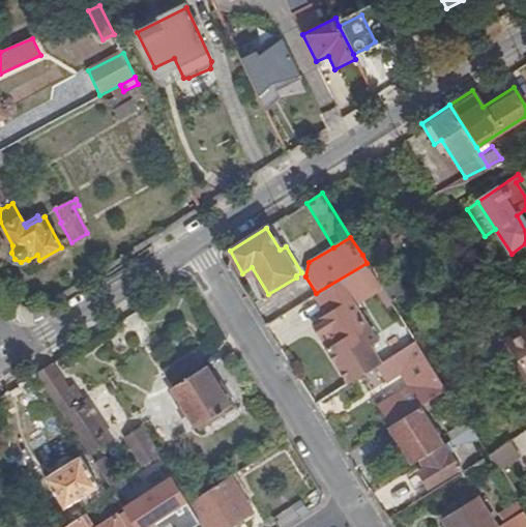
[(383,241),(362,255),(367,263),(380,285),(392,277),(386,268),(397,263),(383,241)]
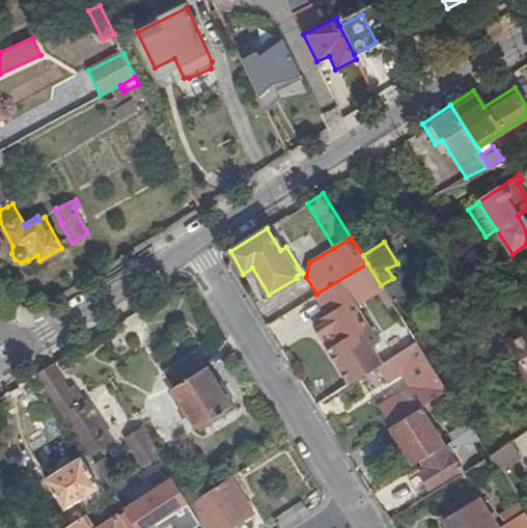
[(316,294),(315,296),(328,313),(317,320),(328,336),(330,335),(335,343),(326,350),(348,384),(378,365),(381,364),(370,346),(378,341),(355,304),(382,287),(381,285),(367,264),(316,294)]
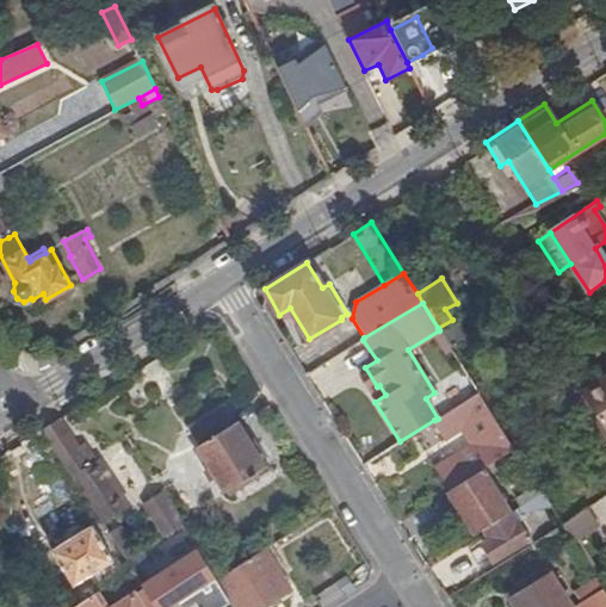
[(377,386),(365,367),(358,372),(370,390),(377,386)]
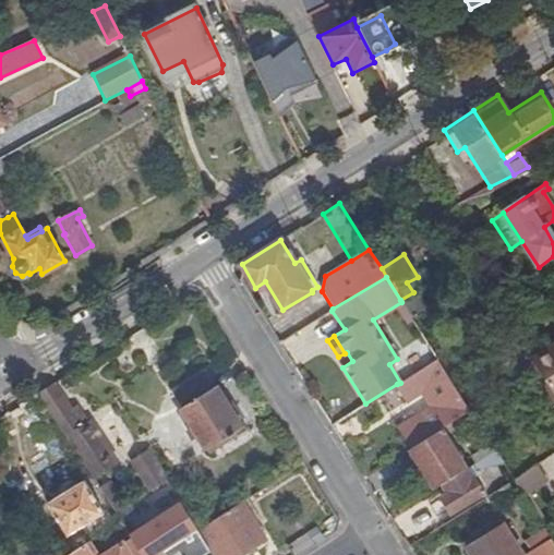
[(553,349),(536,361),(553,390),(553,349)]
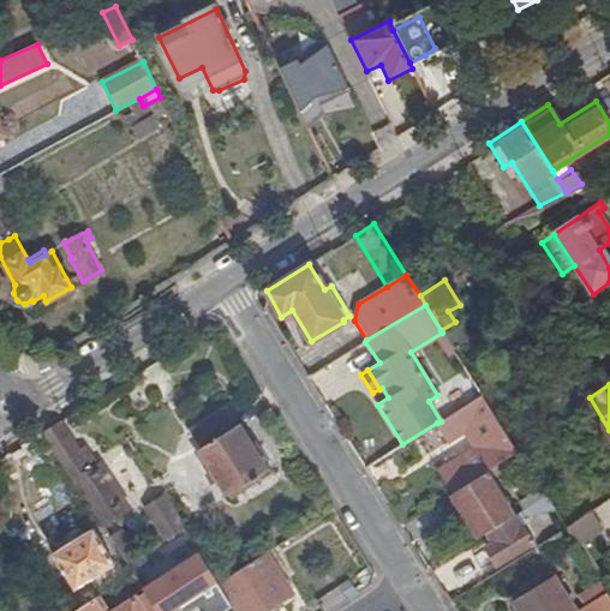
[(484,473),(518,453),(507,435),(500,439),(476,400),(441,421),(437,423),(449,441),(465,430),(476,447),(438,469),(453,492),(484,473)]
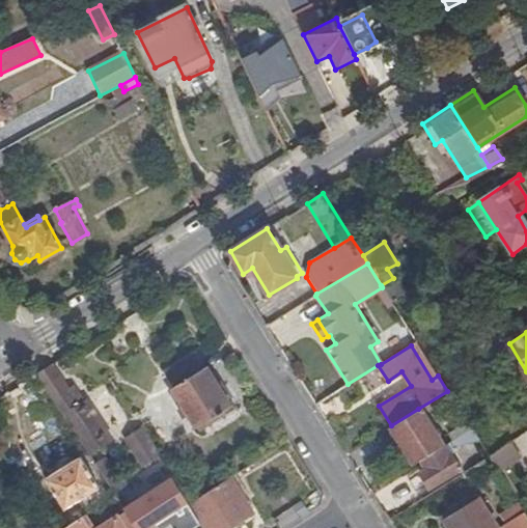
[(200,368),(195,359),(168,376),(174,386),(170,388),(183,407),(177,409),(183,418),(188,415),(196,428),(229,408),(204,366),(200,368)]
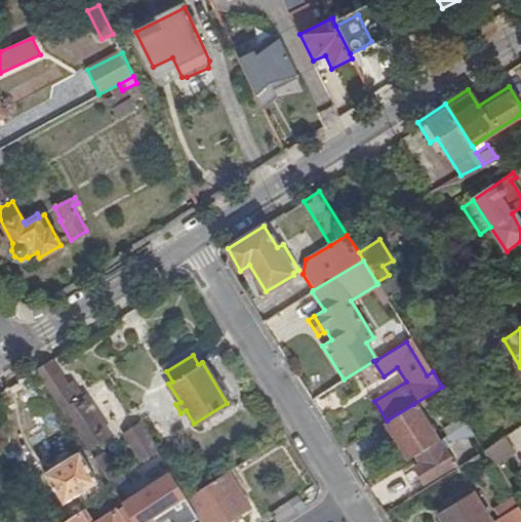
[(50,360),(35,369),(53,398),(68,388),(50,360)]
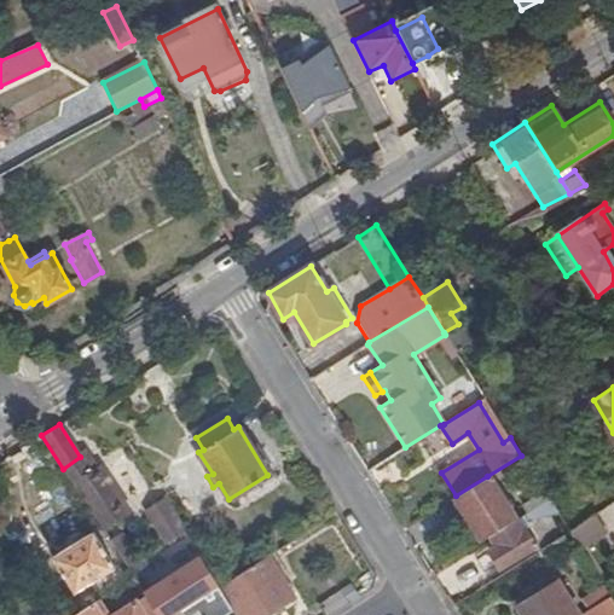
[(183,531),(131,450),(114,462),(140,503),(134,506),(142,516),(146,514),(164,541),(183,531)]
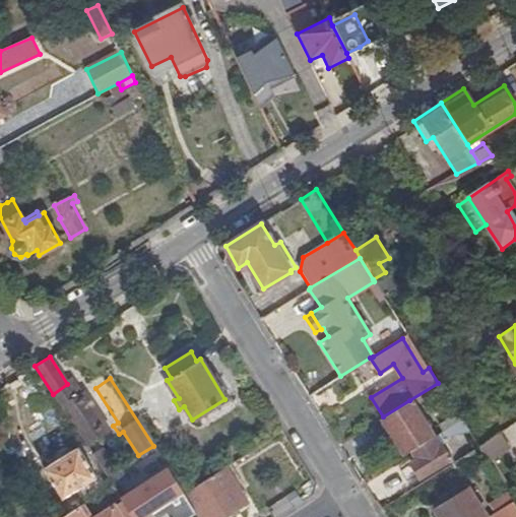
[(389,430),(404,453),(411,450),(433,437),(409,400),(383,416),(355,434),(363,447),(389,430)]
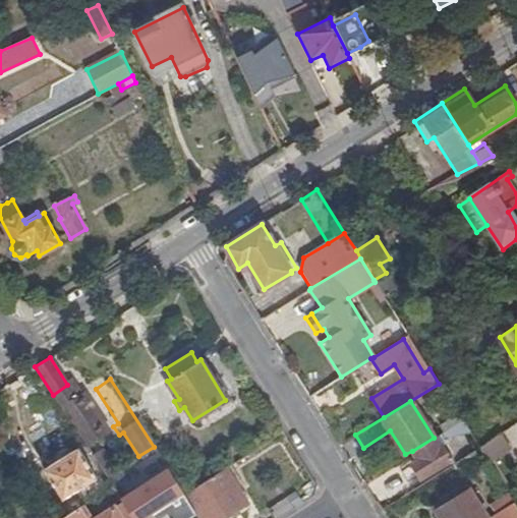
[(443,438),(469,430),(462,419),(434,438),(412,451),(417,459),(411,463),(420,477),(450,460),(442,446),(439,441),(443,438)]
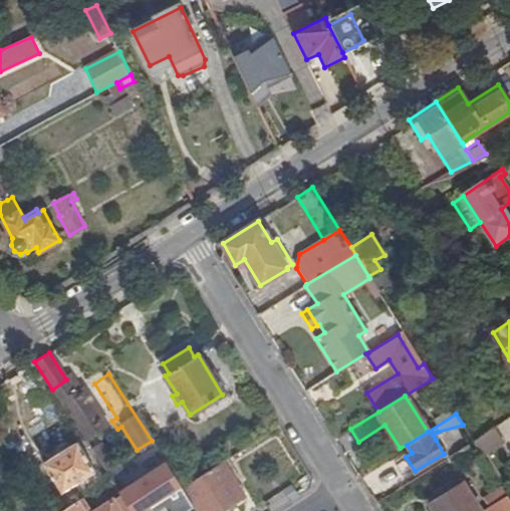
[(137,450),(138,452),(143,460),(149,457),(151,462),(140,469),(161,503),(183,490),(182,489),(152,441),(137,450)]
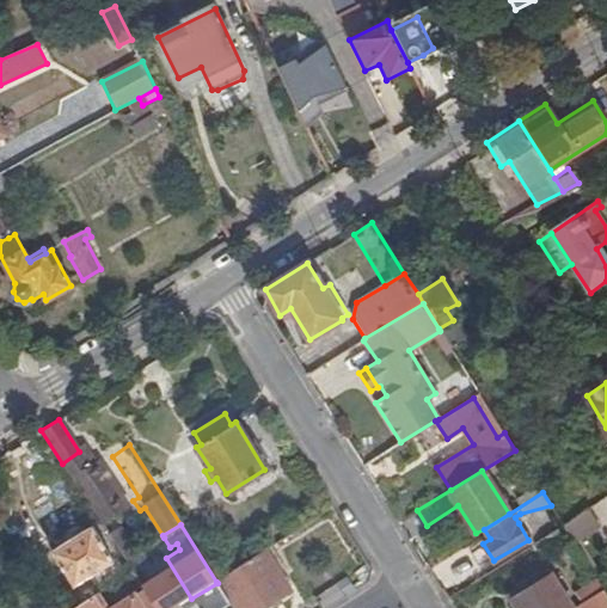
[(92,528),(54,552),(74,587),(114,563),(92,528)]
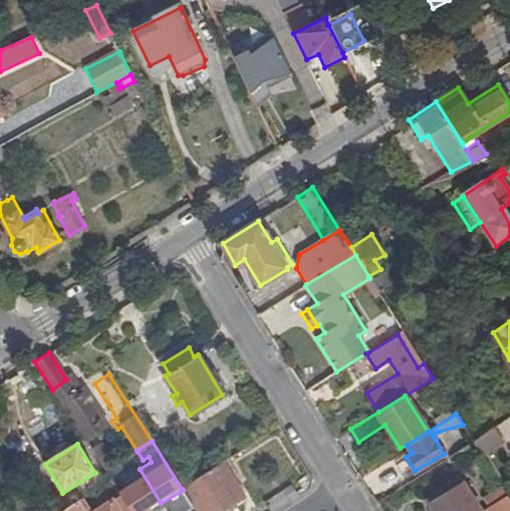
[(222,463),(182,489),(183,490),(196,510),(221,510),(243,497),(222,463)]
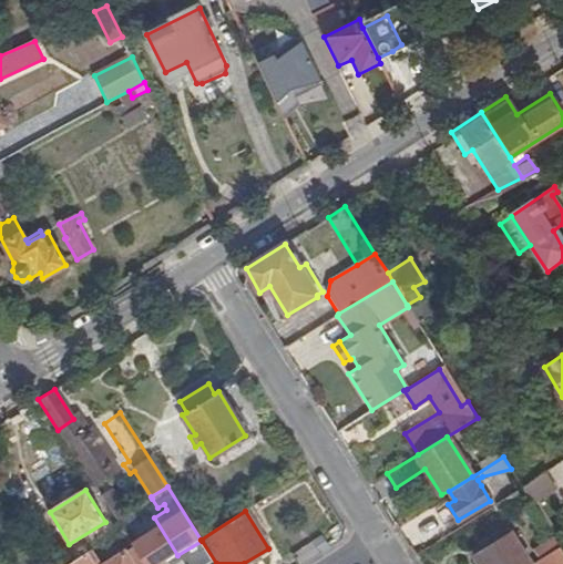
[(130,515),(118,523),(122,530),(135,550),(146,542),(130,515)]
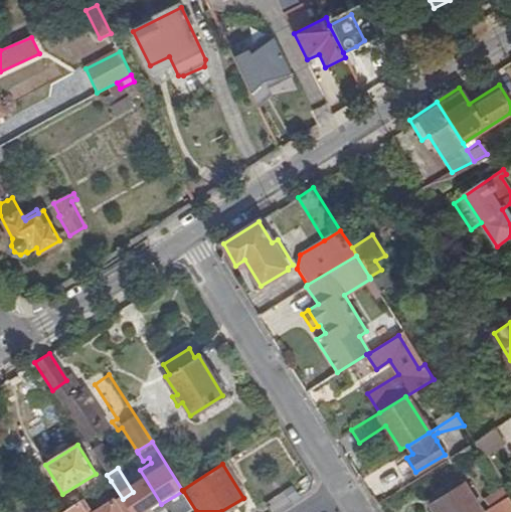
[(434,511),(481,511),(464,485),(462,485),(459,480),(442,491),(446,496),(430,506),(434,511)]
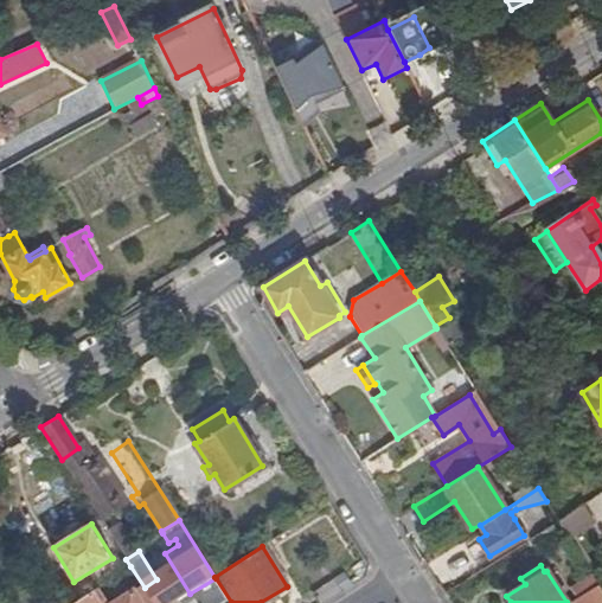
[(311,588),(319,602),(320,602),(351,585),(340,569),(311,588)]
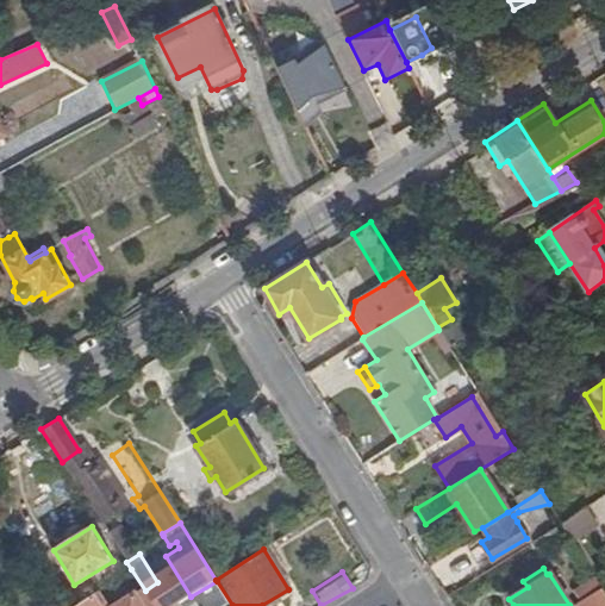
[(604,605),(604,593),(594,578),(574,589),(584,605),(581,605),(604,605)]
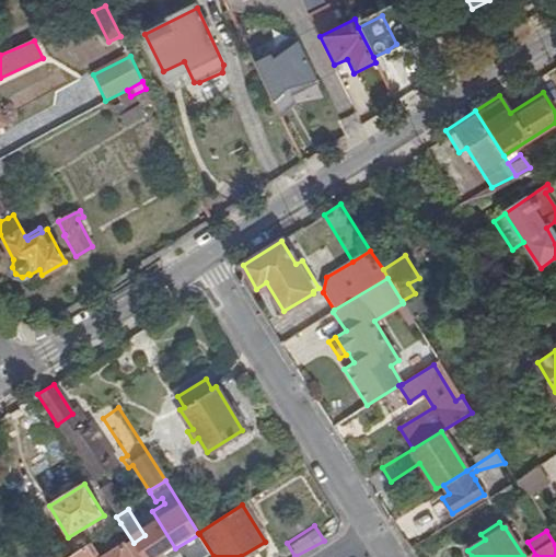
[(65,556),(127,556),(120,546),(102,556),(95,556),(88,544),(65,556)]
